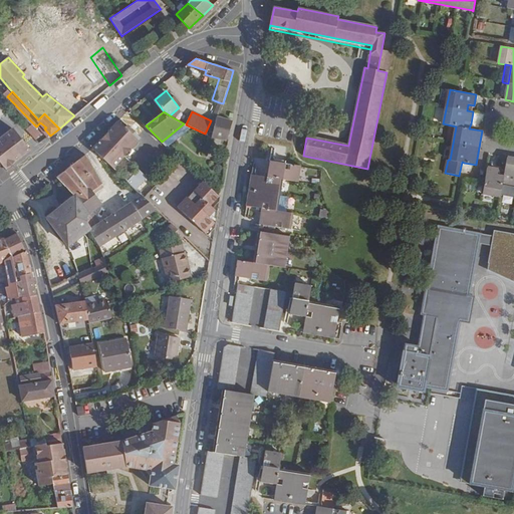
[(233,120),(219,116),(218,115),(212,137),(229,141),(233,120)]
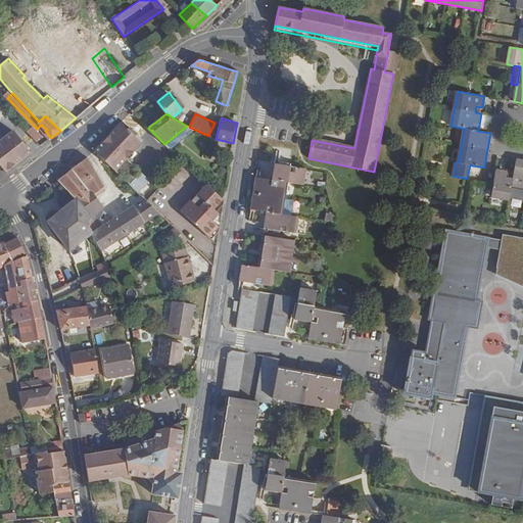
[(124,122),(121,125),(127,130),(130,127),(124,122)]
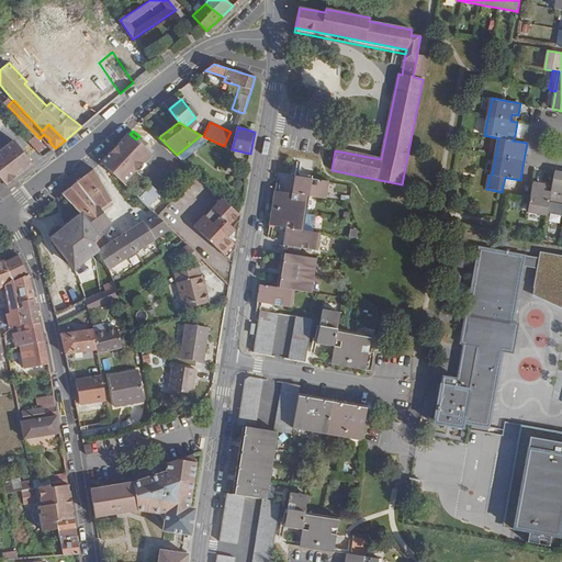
[(130,134),(102,164),(116,177),(125,184),(154,155),(150,152),(154,149),(139,136),(136,139),(130,134)]
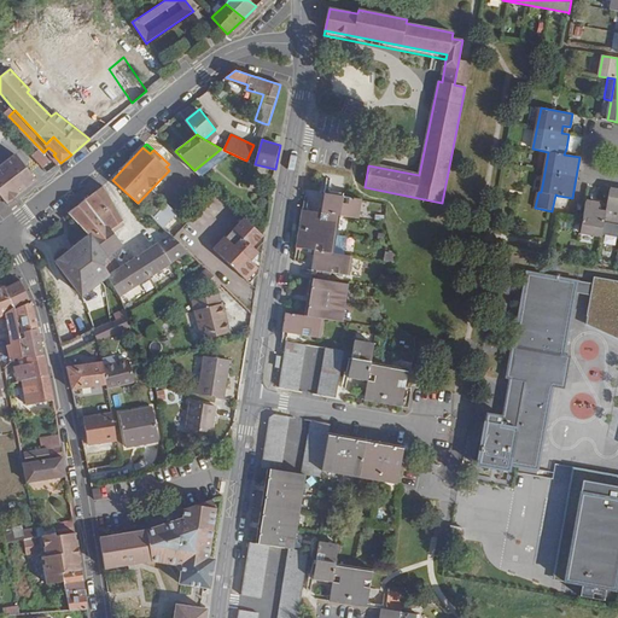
[(228,152),(223,150),(221,149),(194,170),(200,175),(228,152)]
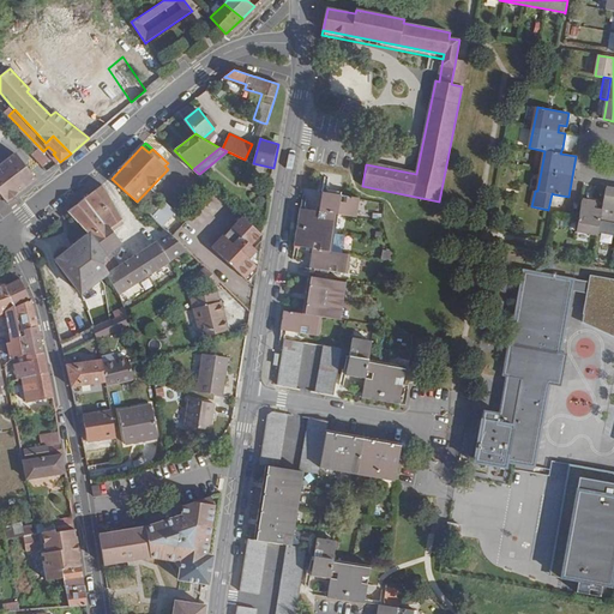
[(38,151),(32,156),(42,168),(49,162),(38,151)]
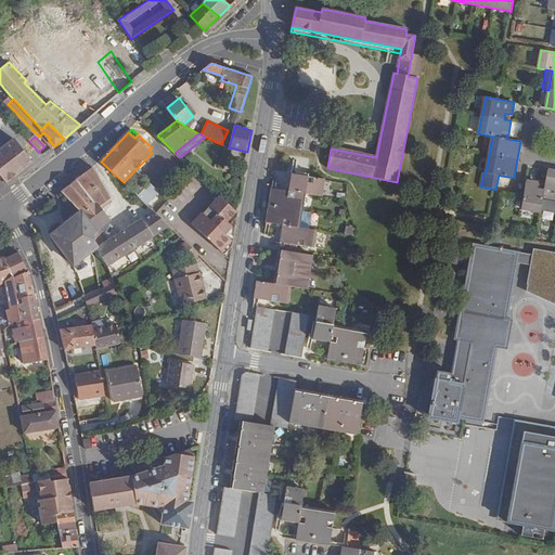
[(14,138),(0,149),(0,175),(1,177),(7,183),(33,163),(14,138)]
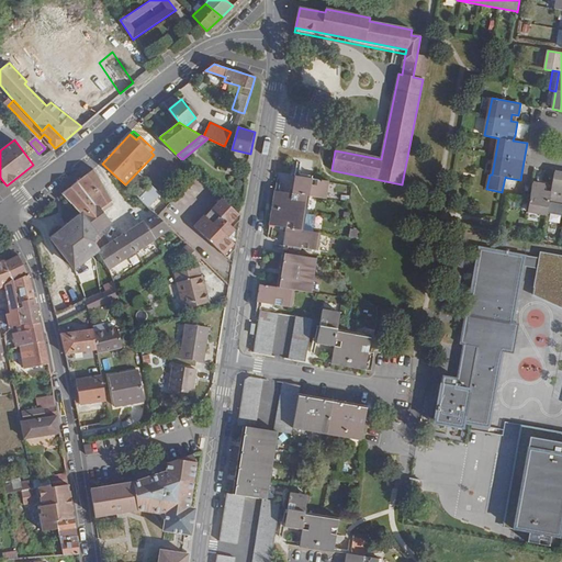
[(94,170),(63,194),(81,213),(83,212),(96,202),(101,209),(112,200),(94,170)]
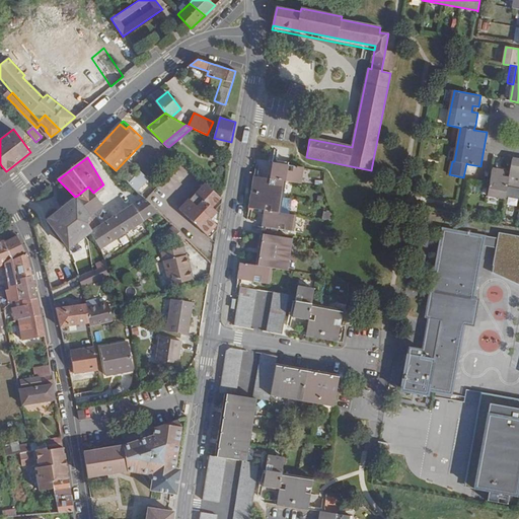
[(518,159),(512,159),(510,172),(509,178),(504,177),(505,171),(493,169),(488,196),(505,199),(508,186),(518,187),(518,159)]
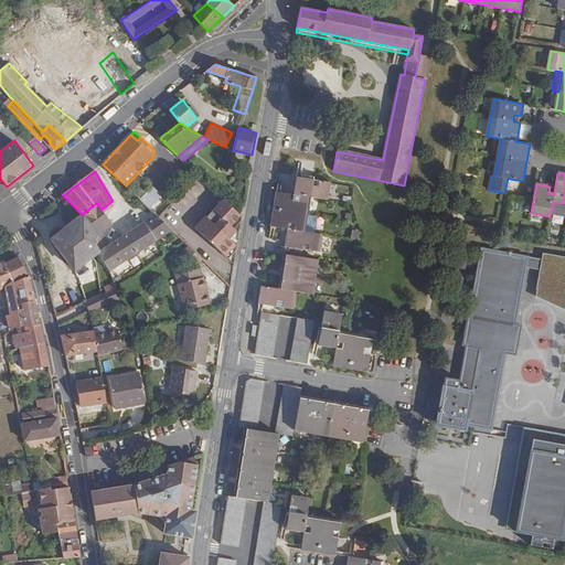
[(328,201),(330,183),(297,178),(295,195),(277,192),(270,226),(289,230),(286,247),(317,252),(320,235),(302,232),(308,198),(328,201)]
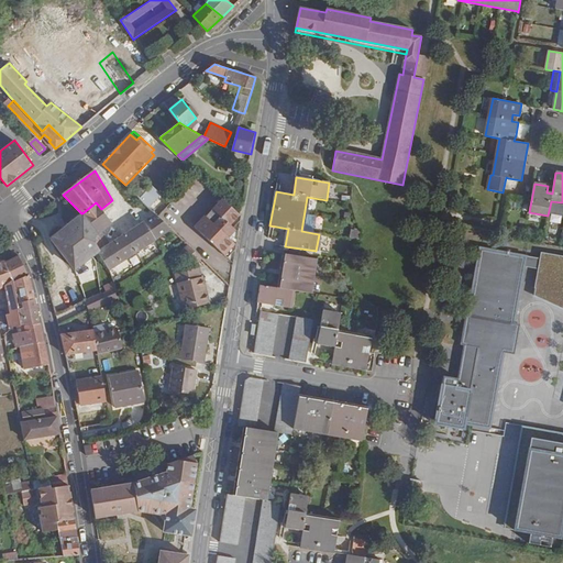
[(148,185),(140,200),(153,208),(162,192),(148,185)]
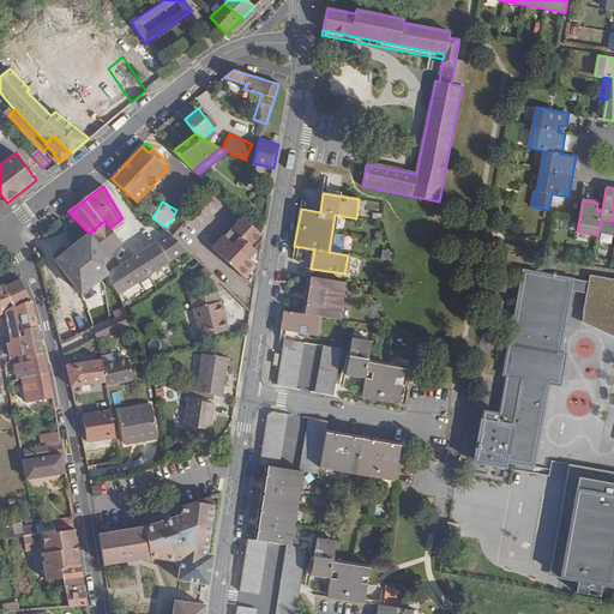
[(252,245),(262,234),(242,216),(233,227),(241,235),(234,244),(226,235),(224,234),(223,234),(212,247),(245,278),(257,265),(250,258),(258,250),(254,247),(252,245)]
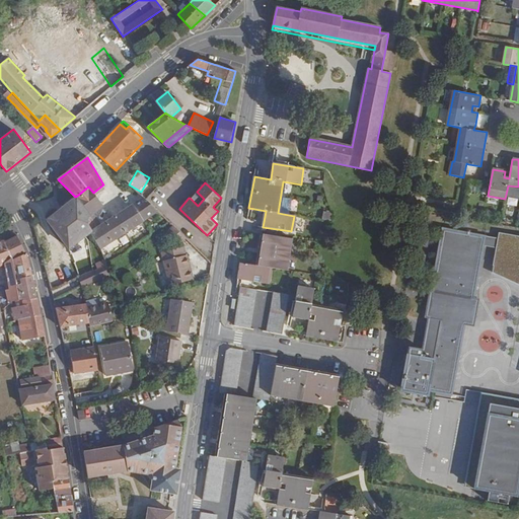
[(88,187),(77,196),(91,215),(93,214),(103,205),(93,193),(88,187)]
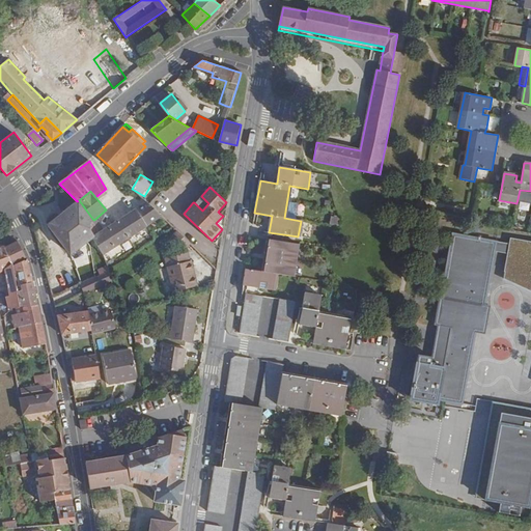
[(201,196),(195,203),(202,211),(208,203),(201,196)]
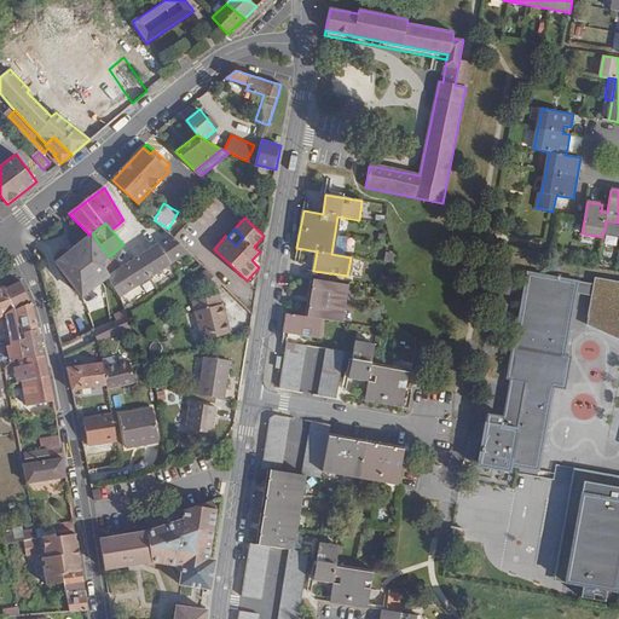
[(84,296),(109,277),(117,271),(121,268),(111,255),(109,256),(92,233),(90,235),(57,261),(84,296)]
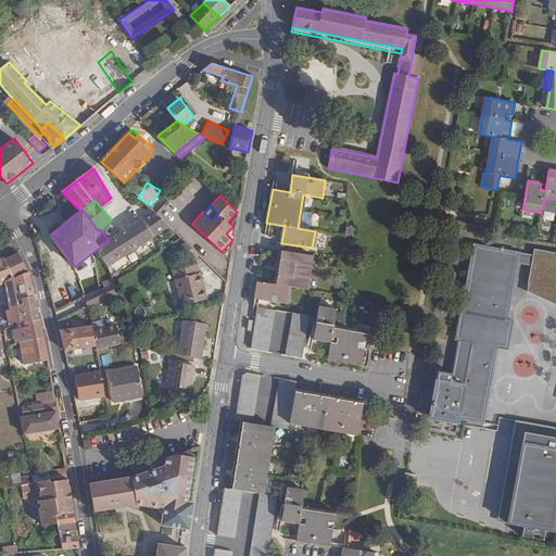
[(123,232),(134,250),(169,226),(156,213),(154,212),(140,220),(123,232)]
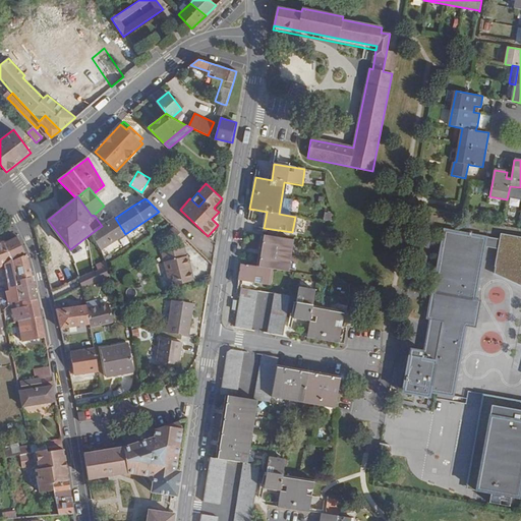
[(222,203),(223,199),(222,198),(214,208),(216,210),(222,203)]
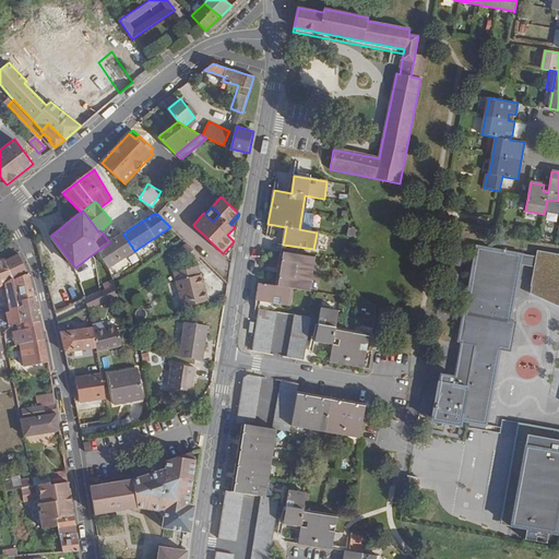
[(109,242),(122,259),(134,251),(123,234),(109,242)]
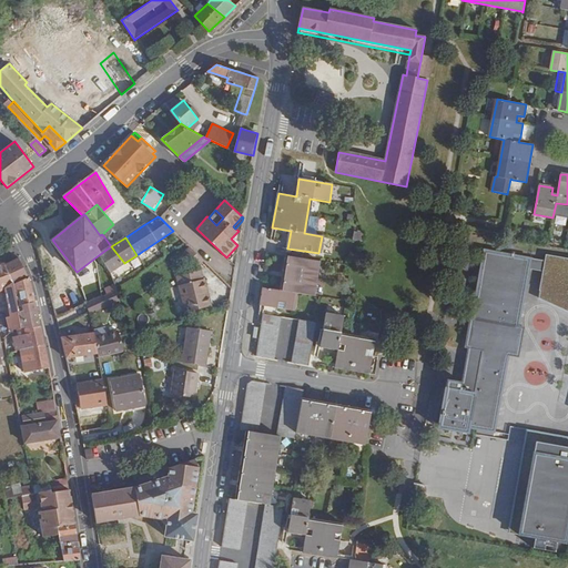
[(237,252),(239,246),(237,245),(226,257),(230,261),(237,252)]
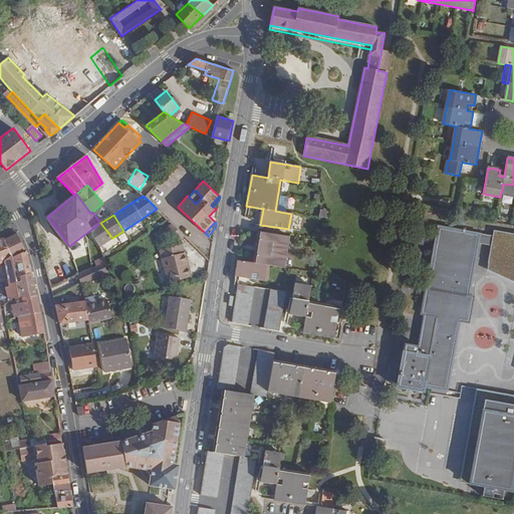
[(90,230),(100,246),(112,238),(100,223),(97,225),(90,230)]
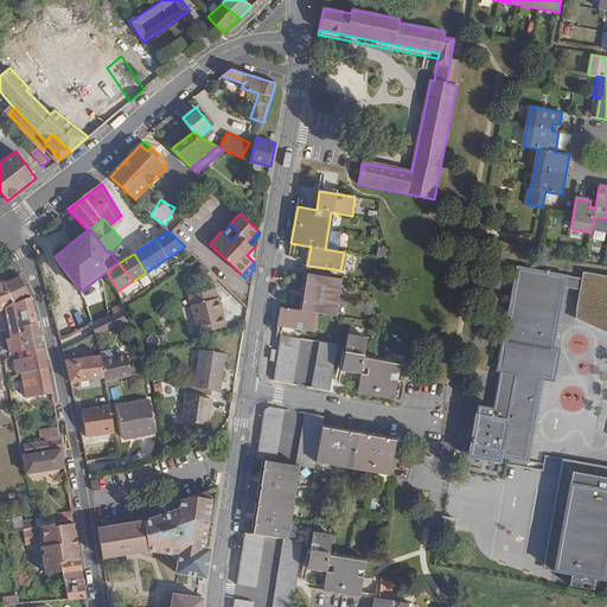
[(209,286),(217,278),(203,264),(195,273),(209,286)]
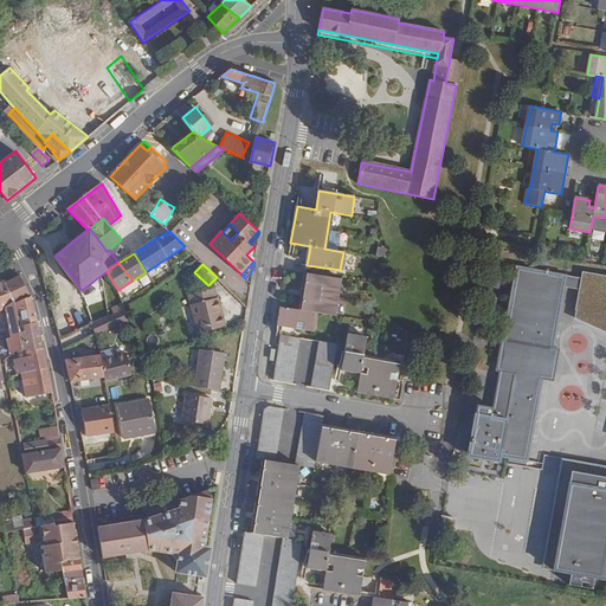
[(476,416),(469,457),(501,462),(502,457),(528,462),(543,380),(554,381),(560,348),(554,348),(568,277),(517,268),(503,339),(502,339),(496,372),(500,372),(494,407),(478,404),(476,416)]
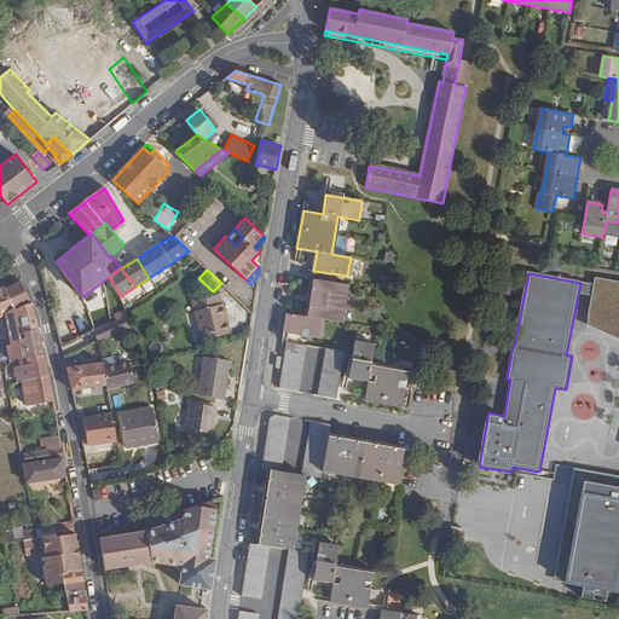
[(618,282),(595,278),(586,325),(618,340),(618,475),(576,468),(555,582),(565,583),(615,593),(618,574),(618,282)]
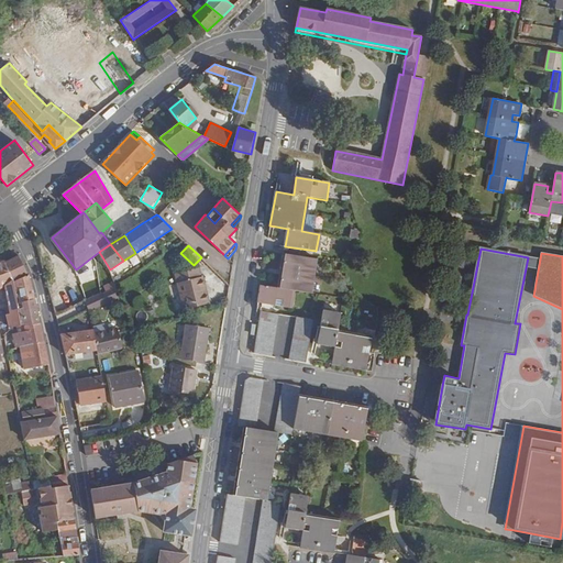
[(262,286),(258,304),(289,308),(293,290),(311,294),(317,260),(284,254),(278,289),(262,286)]
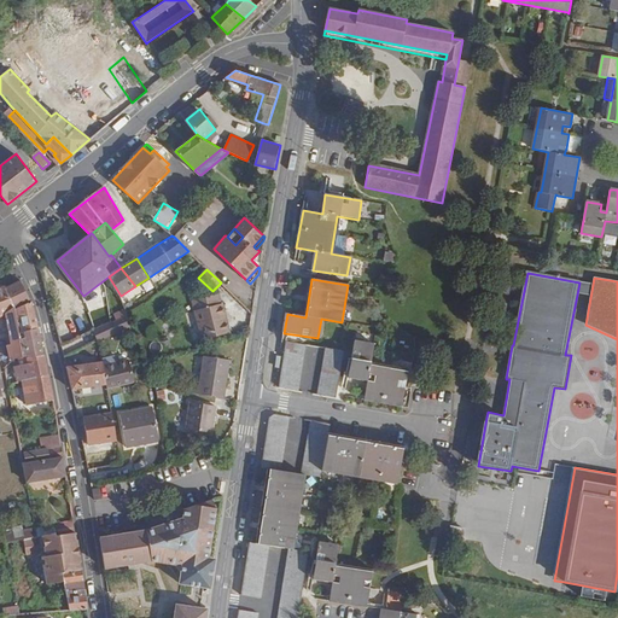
[(19,281),(6,289),(15,309),(30,303),(19,281)]
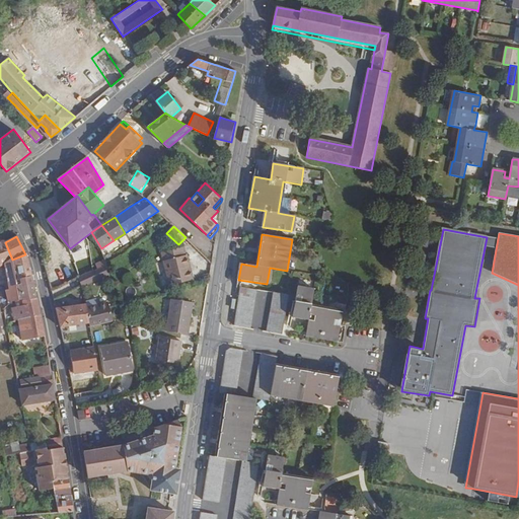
[(4,239),(0,241),(0,267),(4,265),(9,289),(5,290),(8,304),(12,301),(18,300),(16,288),(15,279),(12,260),(5,242),(4,239)]
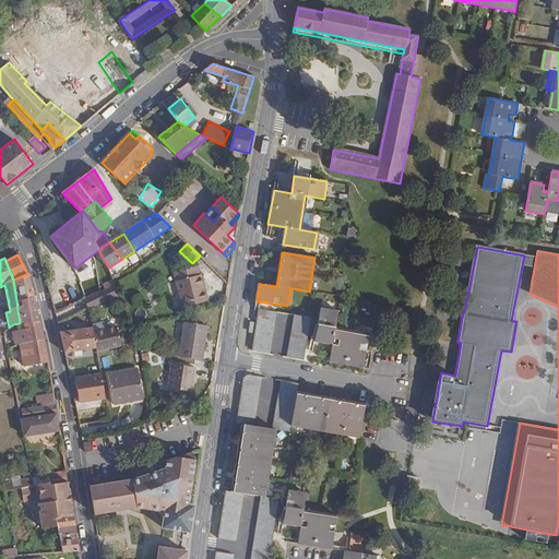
[(75,268),(80,277),(96,270),(92,261),(75,268)]
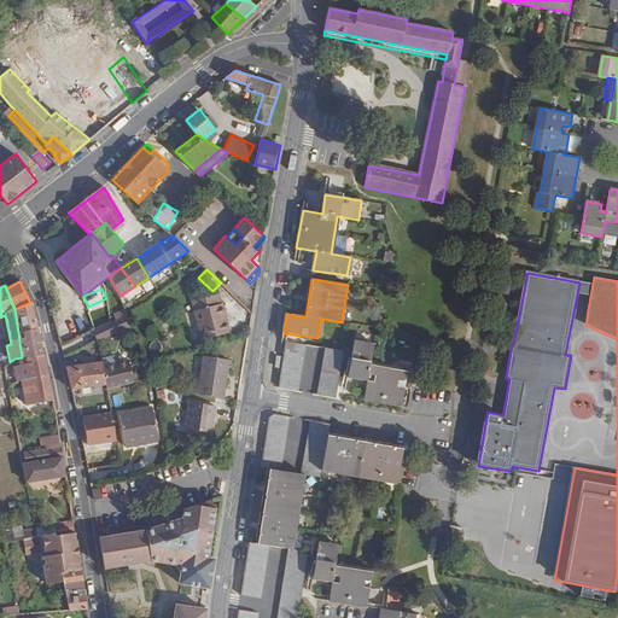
[(193,301),(204,339),(231,332),(223,303),(221,304),(219,293),(193,301)]
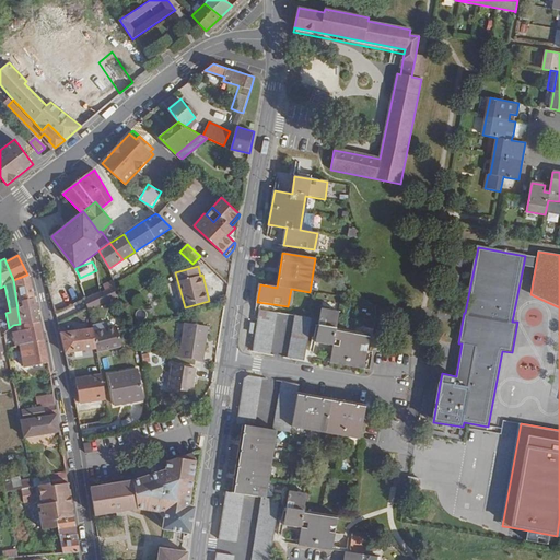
[(27,275),(13,280),(16,301),(34,298),(32,283),(27,275)]
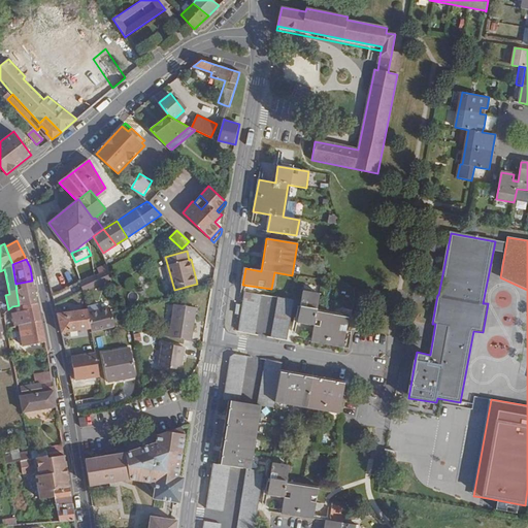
[(106,264),(97,268),(99,273),(79,281),(84,292),(112,282),(106,264)]
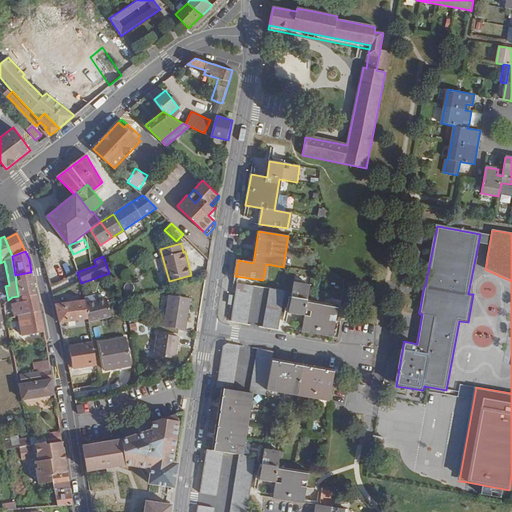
[(16,284),(18,296),(21,295),(36,292),(31,272),(15,275),(16,284)]
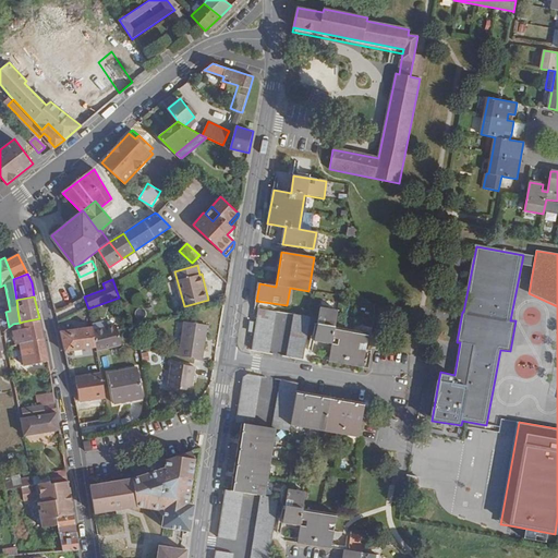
[(277,312),(259,308),(253,350),(270,353),(277,312)]
